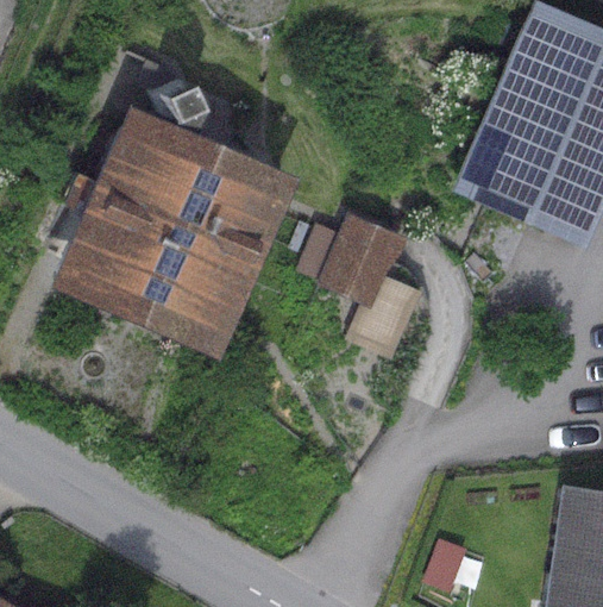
[(602,26),(541,0),(532,0),(451,191),(582,248),(602,199),(602,26)]
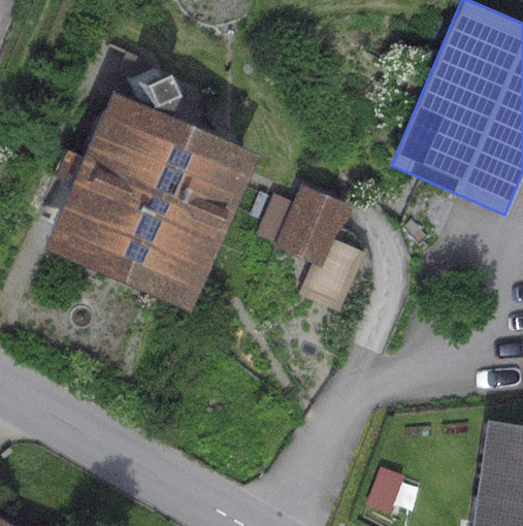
[(148,105),(108,89),(41,247),(185,307),(252,151),(163,112),(172,93),(163,71),(141,79),(150,100),(148,105)]
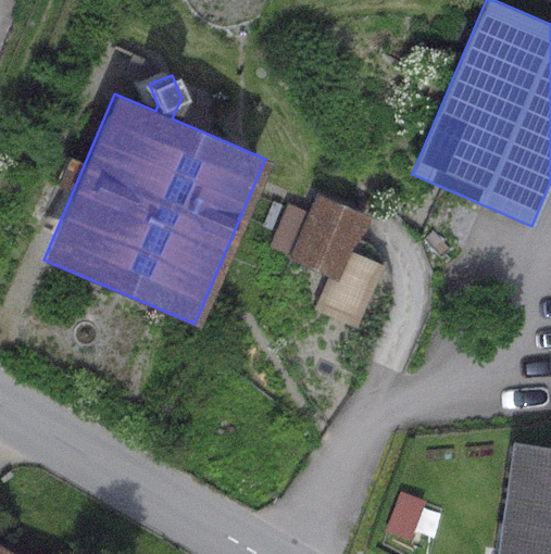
[(368,216),(317,194),(290,262),(330,278),(341,282),(353,253),(368,216)]
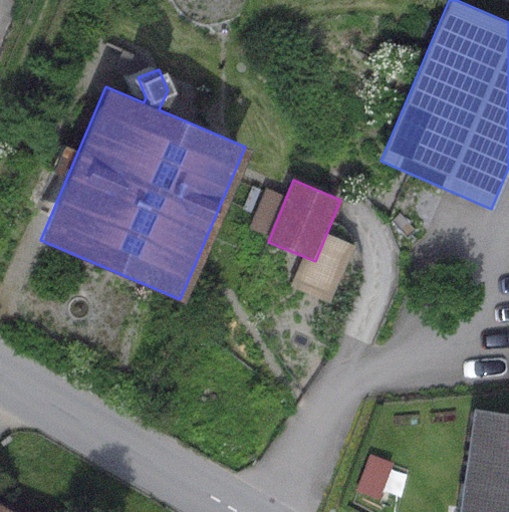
[(356,246),(326,234),(315,261),(305,257),(292,287),(331,304),(356,246)]
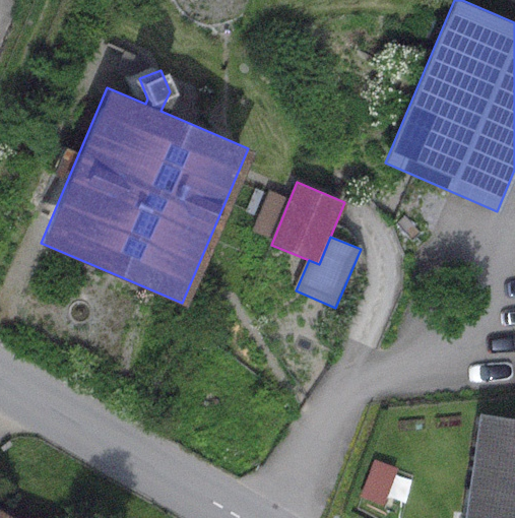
[(514,418),(481,415),(467,517),(514,517),(514,418)]
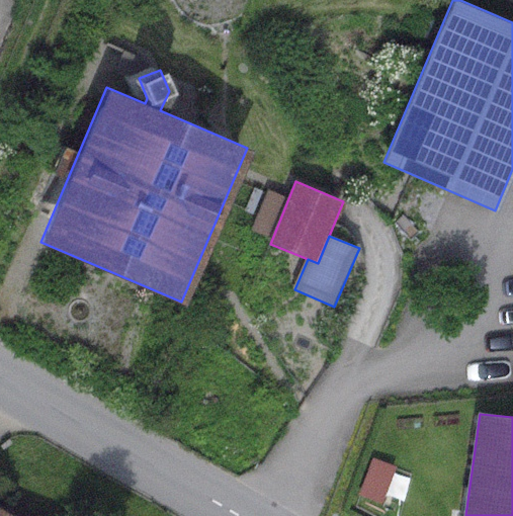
All buildings are outlined.
